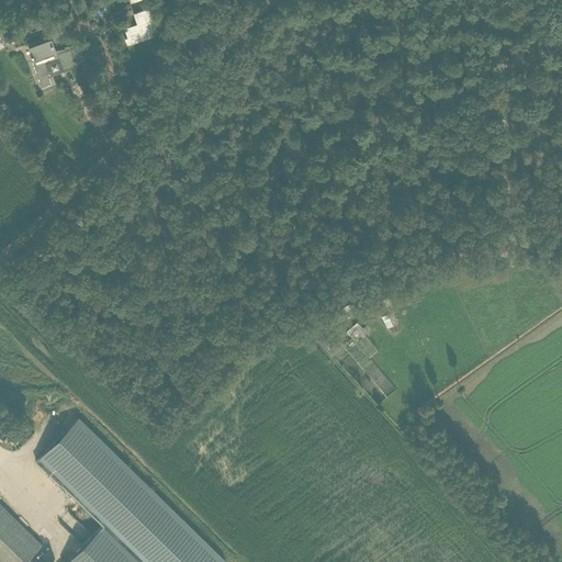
[(137,24),(125,29),(127,37),(136,35),(137,40),(142,37),(143,40),(152,36),(150,32),(155,30),(152,20),(147,9),(134,14),(137,24)]
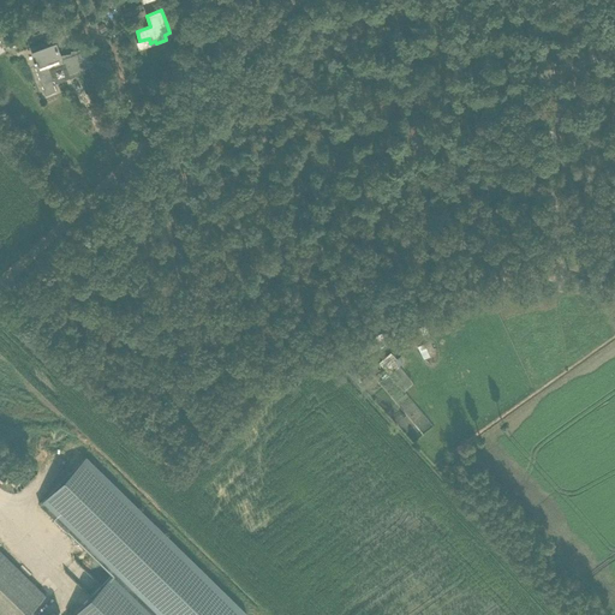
[(69,75),(89,66),(85,49),(70,52),(71,54),(60,55),(57,43),(31,53),(36,66),(35,66),(46,95),(55,91),(52,81),(53,81),(49,70),(63,64),(65,63),(69,75)]
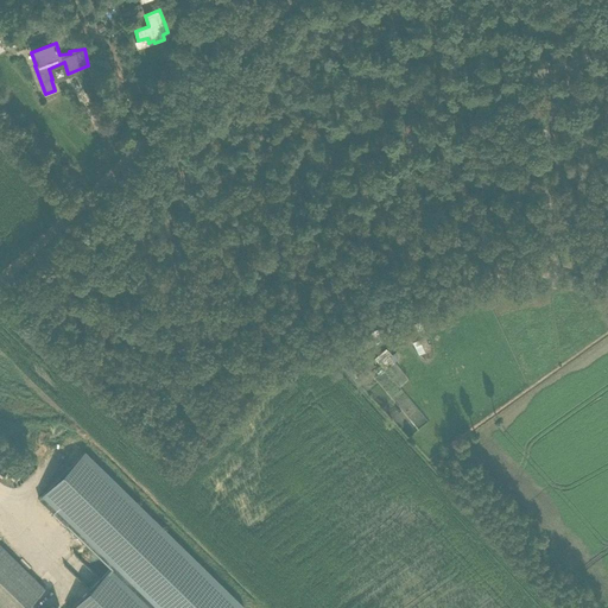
[(384,349),(374,358),(400,386),(410,377),(384,349)]
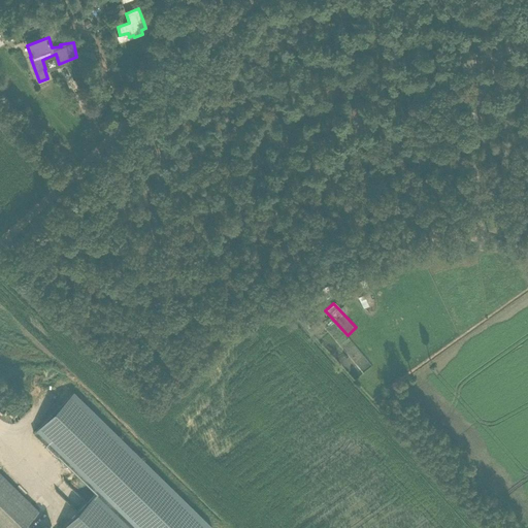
[(209,527),(211,527),(114,432),(120,426),(111,418),(105,424),(73,392),(33,433),(73,472),(95,494),(62,527),(31,527),(27,524),(38,512),(0,473),(0,527),(209,527)]
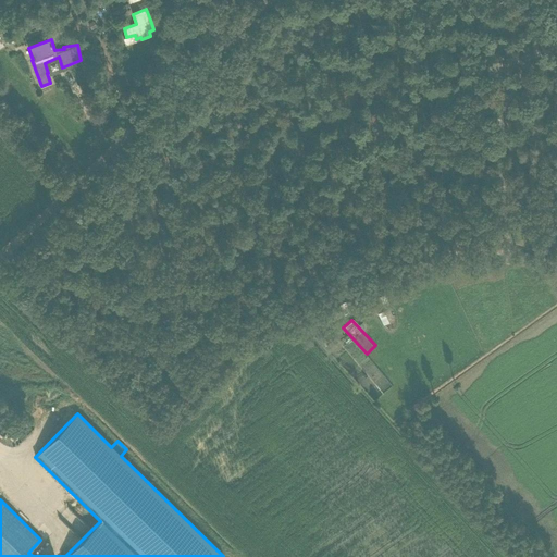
[(60,514),(66,525),(76,519),(70,508),(60,514)]
